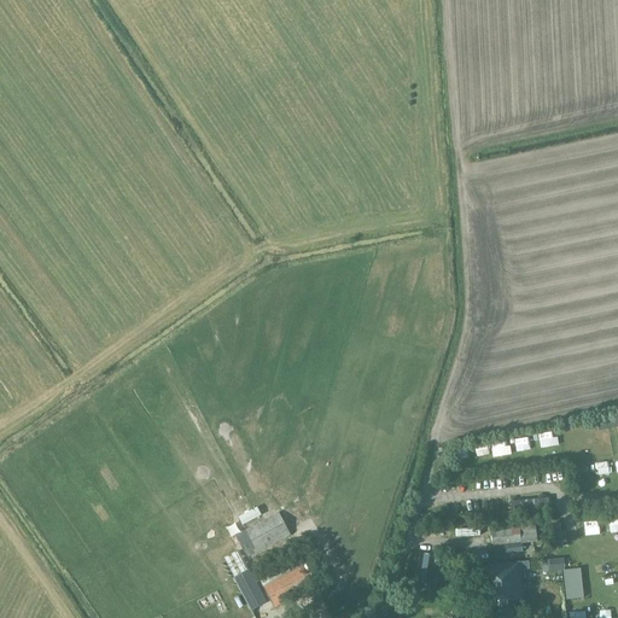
[(617,415),(596,420),(599,431),(617,426),(617,415)]
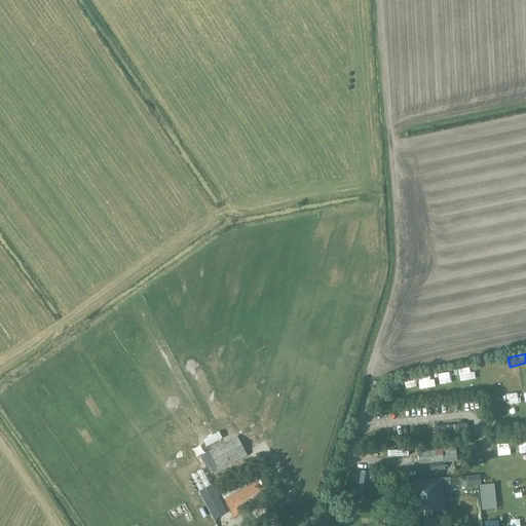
[(487,398),(487,405),(499,404),(498,396),(487,398)]
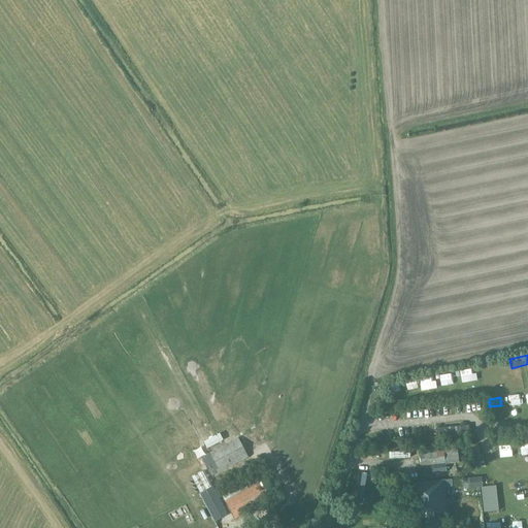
[(436,429),(436,435),(450,434),(450,440),(457,440),(456,433),(468,432),(467,426),(436,429)]
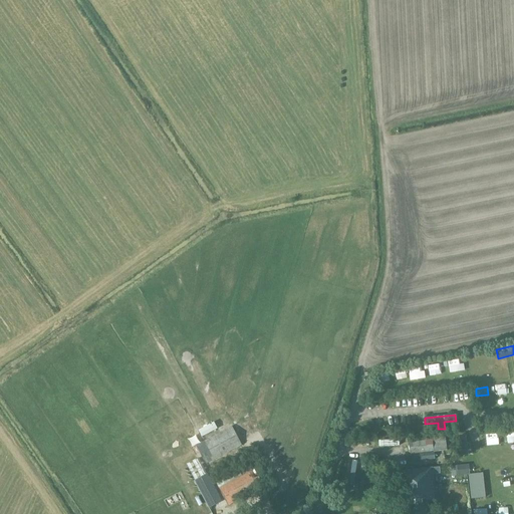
[(242,446),(232,428),(197,446),(206,465),(242,446)]
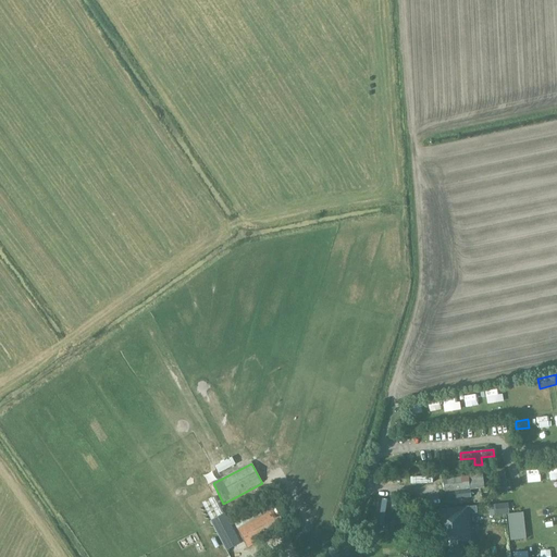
[(468,483),(467,468),(442,470),(444,487),(444,495),(446,494),(446,493),(450,492),(469,490),(468,483)]
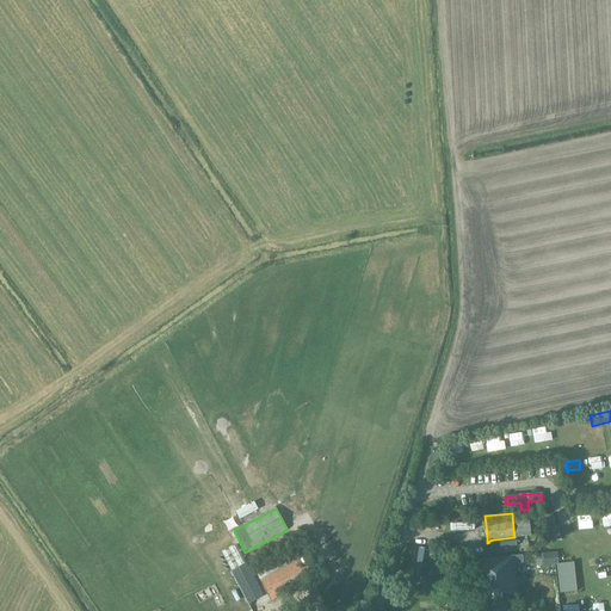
[(514,522),(516,537),(531,536),(529,520),(514,522)]
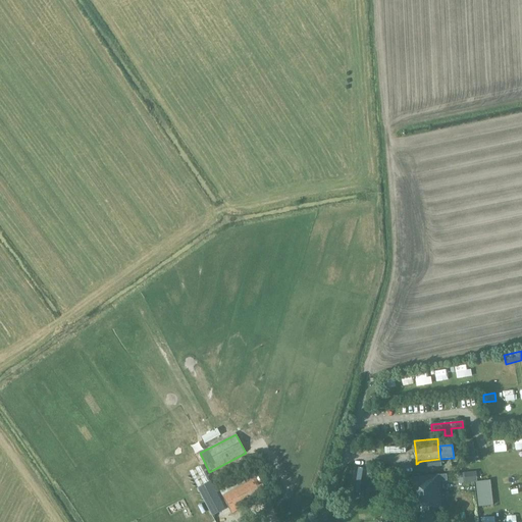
[(419,463),(420,469),(440,466),(439,460),(419,463)]
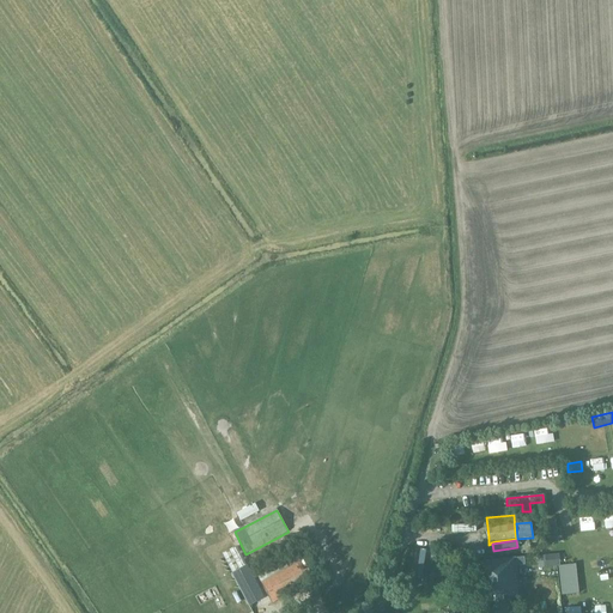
[(237,547),(223,554),(232,574),(231,575),(248,606),(263,599),(247,566),(237,547)]
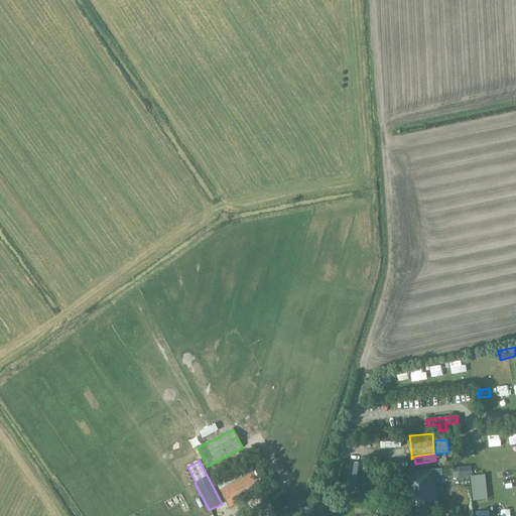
[(264,490),(249,463),(215,482),(229,508),(264,490)]
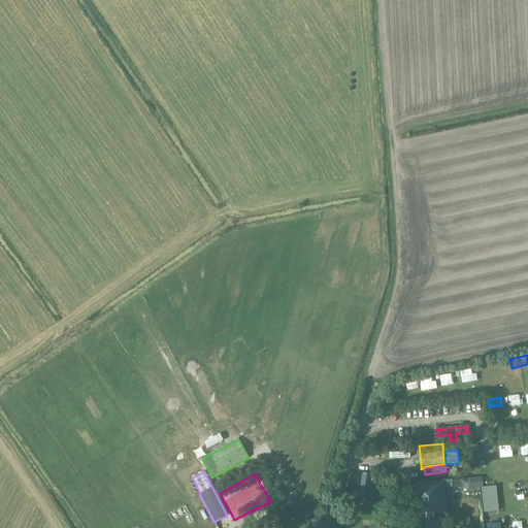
[(481,477),(470,479),(463,479),(464,490),(471,489),(482,488),(481,477)]
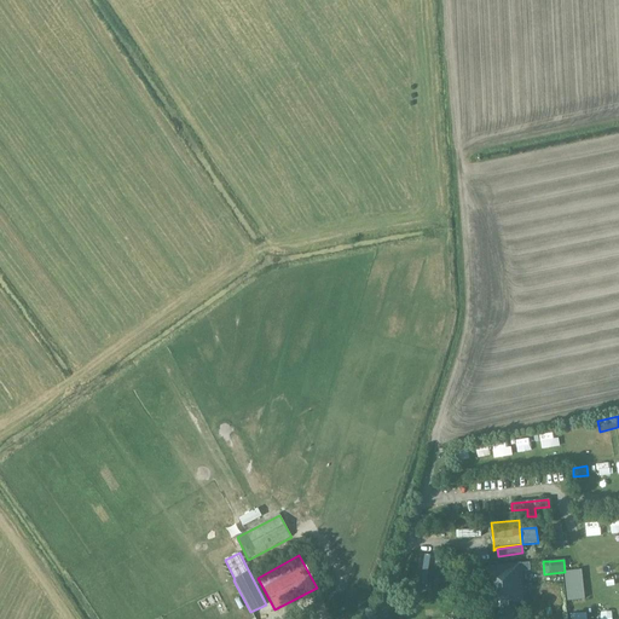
[(520,572),(530,571),(528,565),(520,565),(520,566),(492,568),(492,570),(481,571),(485,611),(524,606),(520,572)]
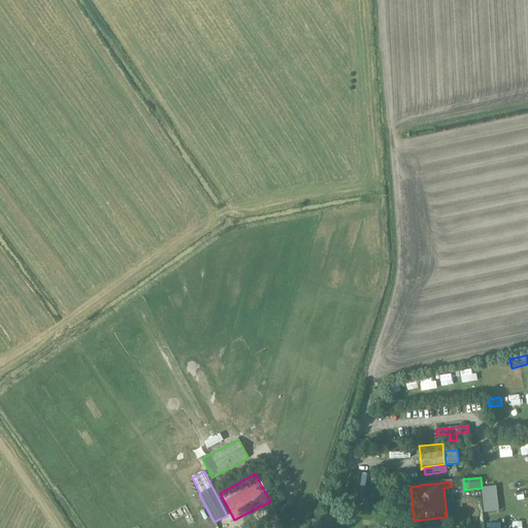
[(496,487),(481,488),(484,514),(499,512),(496,487)]
